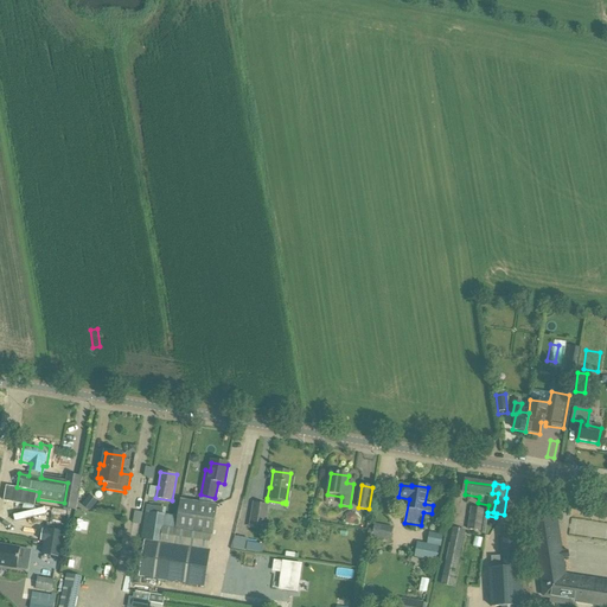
[(37,492),(7,487),(5,502),(34,506),(37,492)]
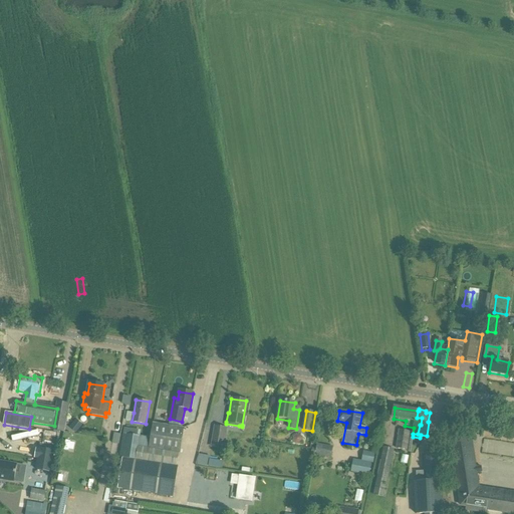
[(75,420),(69,428),(75,434),(82,426),(75,420)]
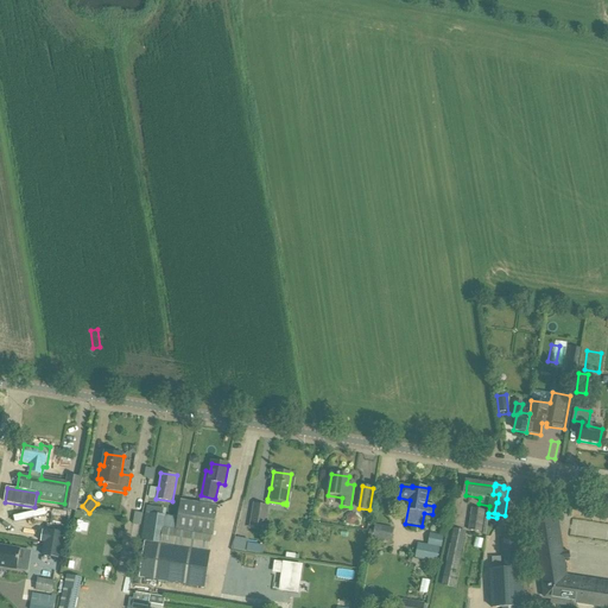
[(144,542),(138,578),(204,589),(210,553),(207,553),(209,537),(213,538),(217,506),(179,500),(177,519),(146,514),(141,542),(144,542)]
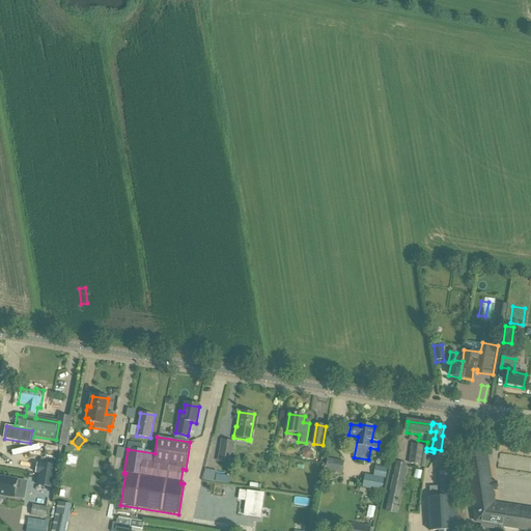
[(221,440),(218,459),(230,462),(233,442),(221,440)]
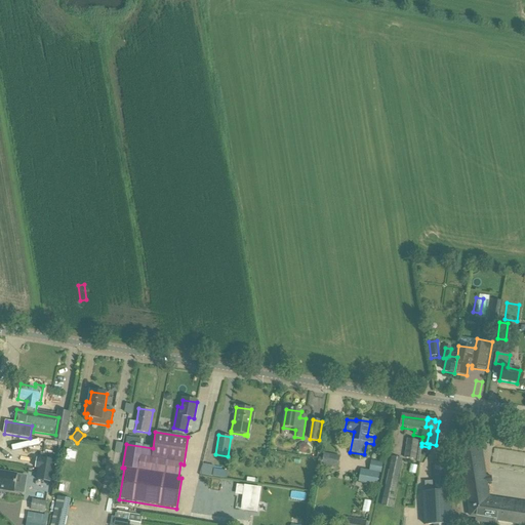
[(407,439),(404,458),(416,460),(419,441),(407,439)]
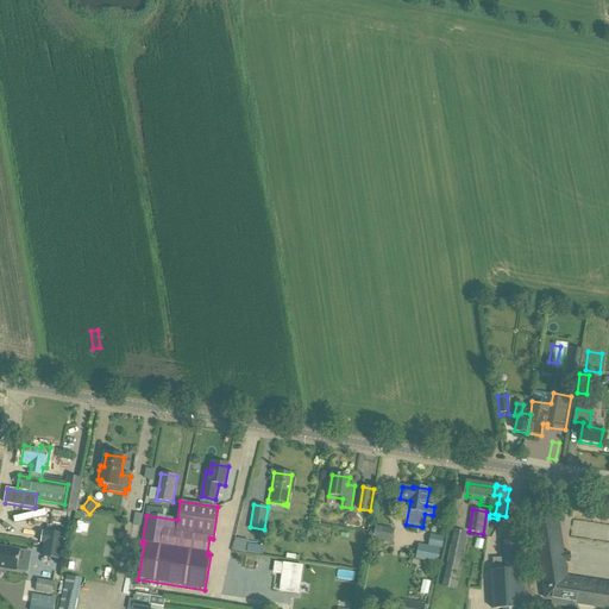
[(557,518),(533,522),(546,601),(552,602),(552,607),(569,608),(577,608),(578,606),(601,608),(608,608),(608,584),(567,579),(565,562),(570,560),(569,553),(564,554),(557,518)]
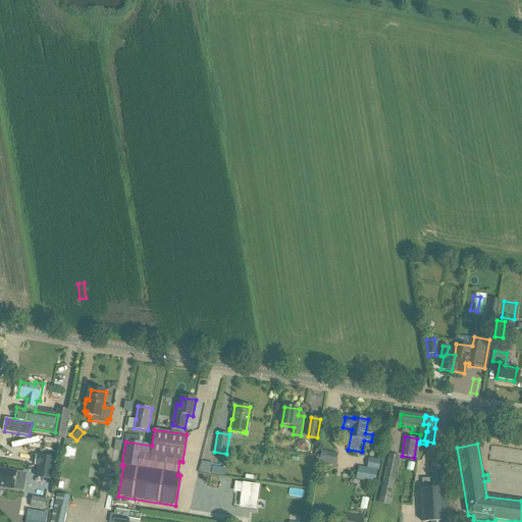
[(516,461),(519,450),(494,446),(491,458),(494,459),(493,464),(499,465),(501,455),(510,457),(509,460),(516,461)]
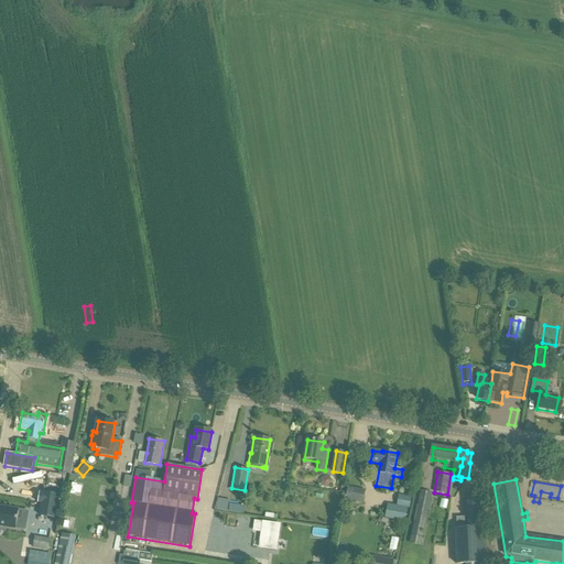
[(342,492),(340,499),(362,503),(365,491),(348,488),(347,492),(342,492)]
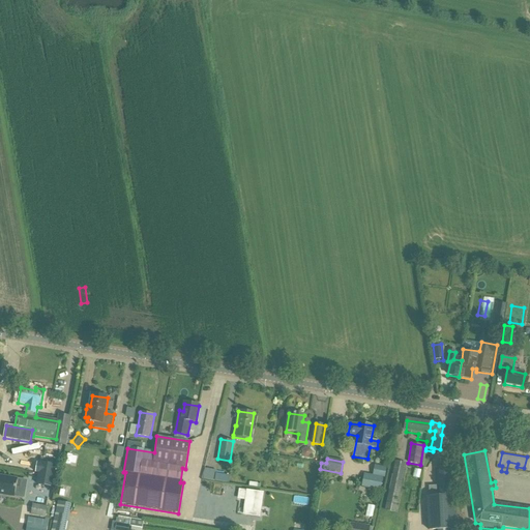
[(59,465),(45,462),(40,482),(55,486),(59,465)]
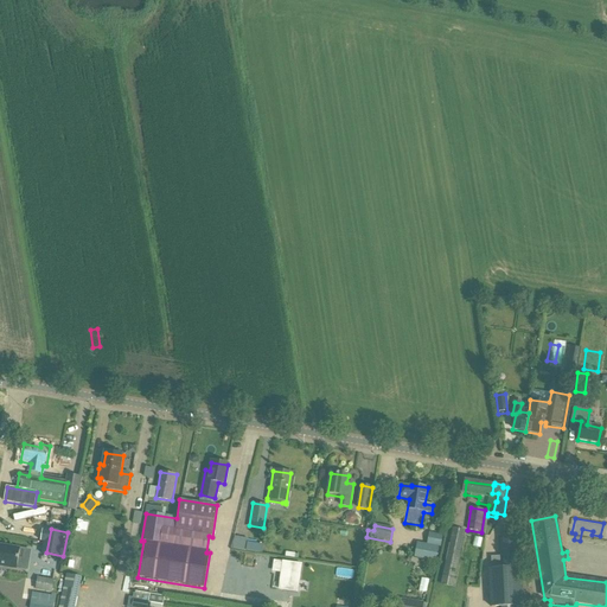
[(442,577),(453,580),(454,580),(465,531),(453,529),(442,577)]
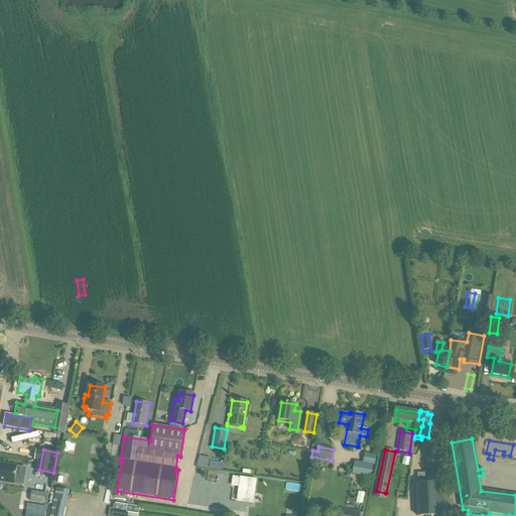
[(421,490),(418,490),(419,515),(430,515),(447,515),(445,483),(443,483),(441,457),(426,458),(427,474),(419,475),(421,490)]
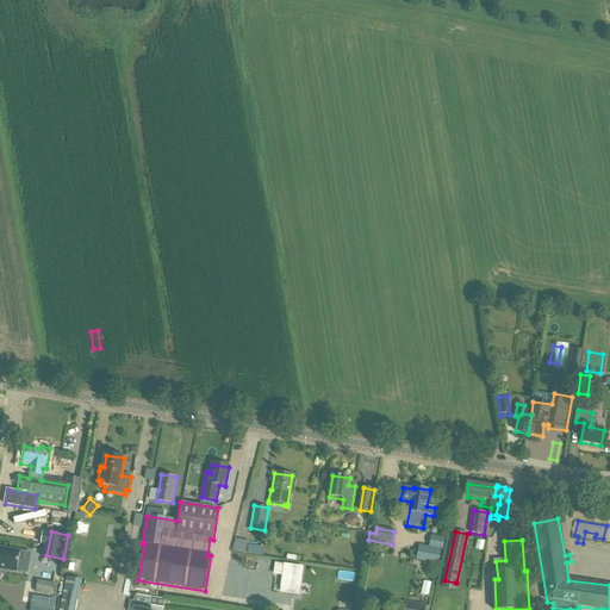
[(419,546),(416,561),(439,565),(442,549),(419,546)]
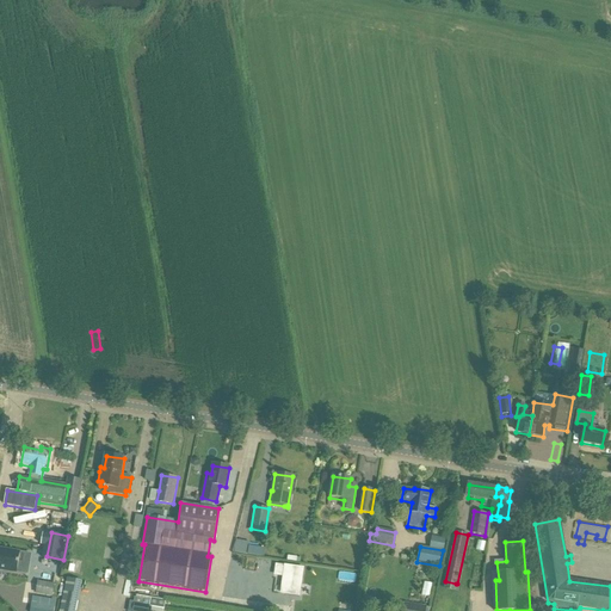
[(0,549),(0,569),(26,574),(28,563),(18,562),(19,553),(0,549)]
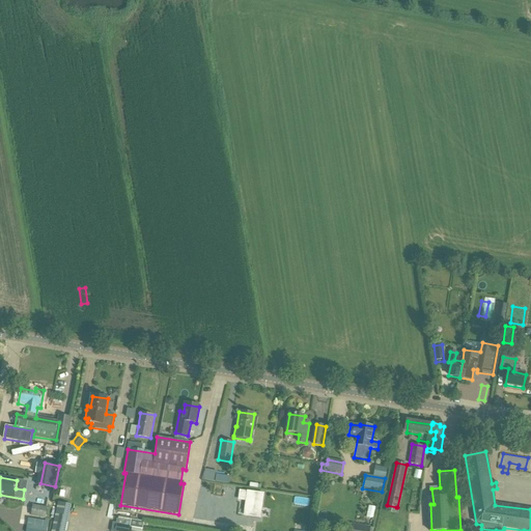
[(248,493),(242,492),(240,500),(246,501),(246,507),(244,515),(252,516),(260,518),(263,494),(248,492),(248,493)]
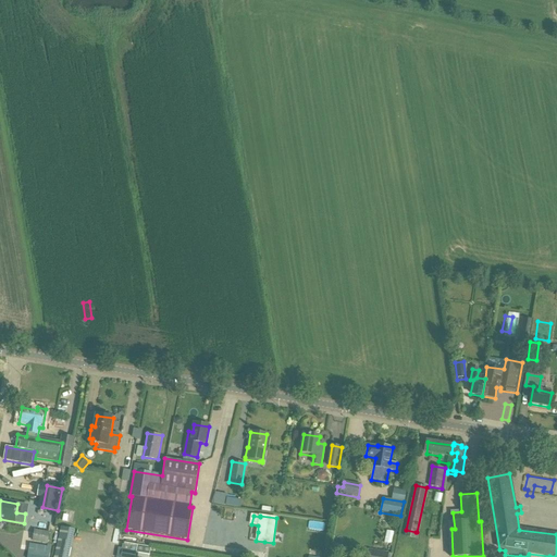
[(61,529),(54,556),(69,556),(75,531),(61,529)]
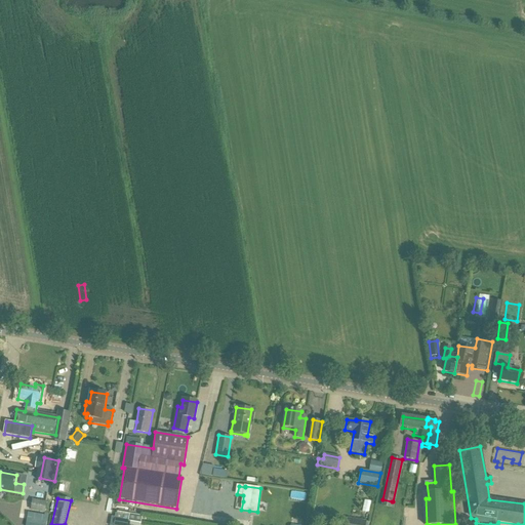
[(382,499),(380,507),(390,509),(392,501),(382,499)]
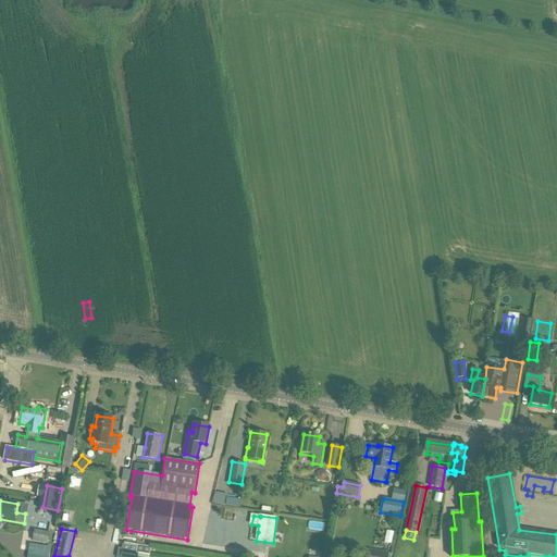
[(48,556),(49,553),(50,553),(51,548),(29,544),(26,556),(48,556)]
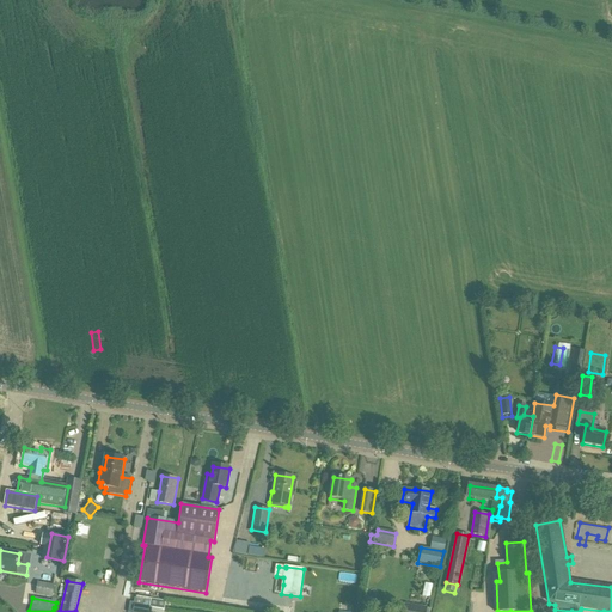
[(135,599),(132,611),(148,611),(151,601),(135,599)]
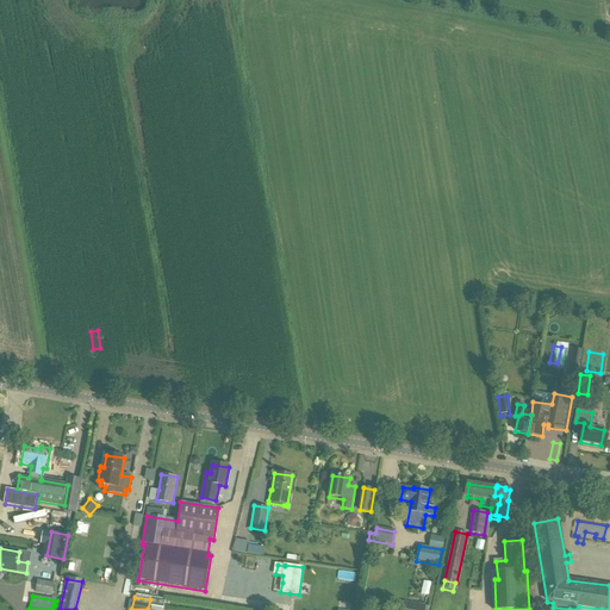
[(359,598),(358,609),(372,609),(373,605),(366,604),(366,599),(359,598)]
